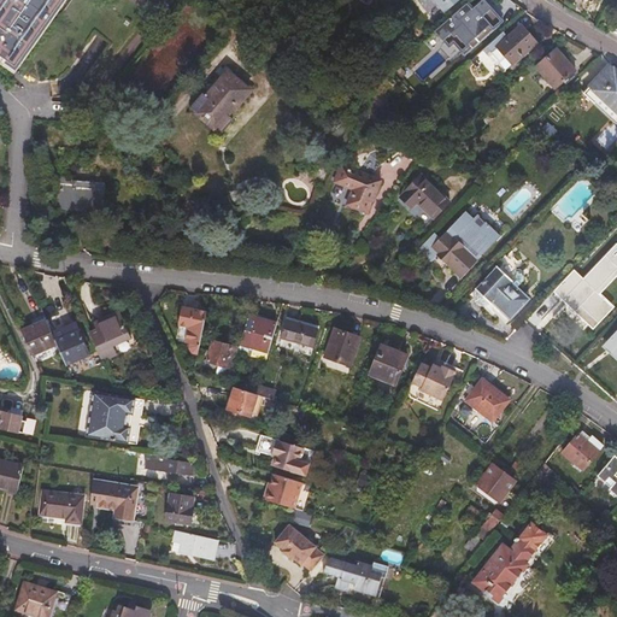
[(97,34),(111,43),(127,21),(99,0),(1,0),(0,3),(0,52),(1,54),(0,57),(0,60),(10,69),(13,63),(40,82),(59,78),(62,77),(65,76),(68,72),(97,34)]
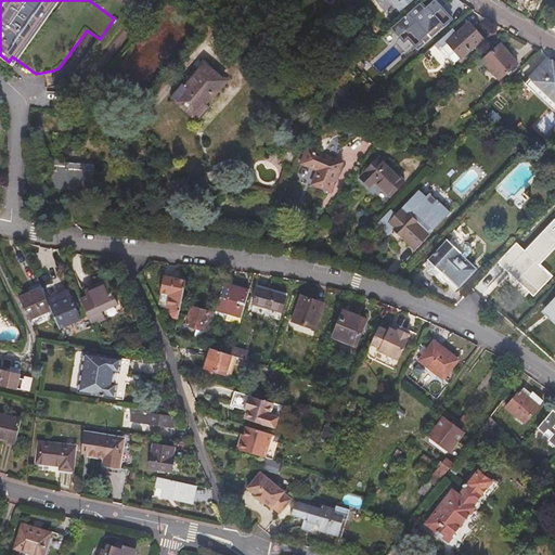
[(391,0),(401,11),(413,0),(391,0)]
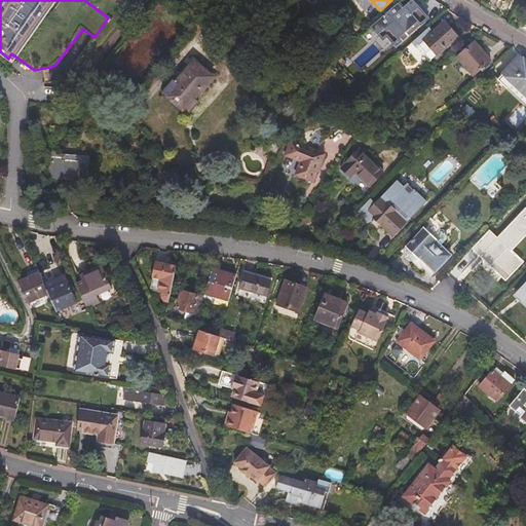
[(409,37),(429,20),(413,1),(393,17),(409,37)]
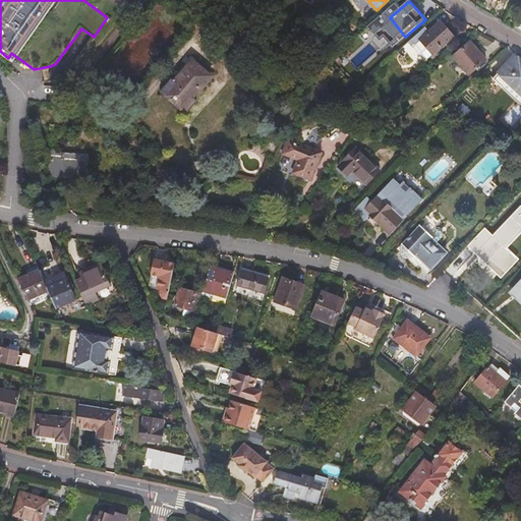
[(424,30),(417,36),(421,41),(416,45),(423,53),(428,48),(435,55),(454,38),(441,22),(427,34),(424,30)]
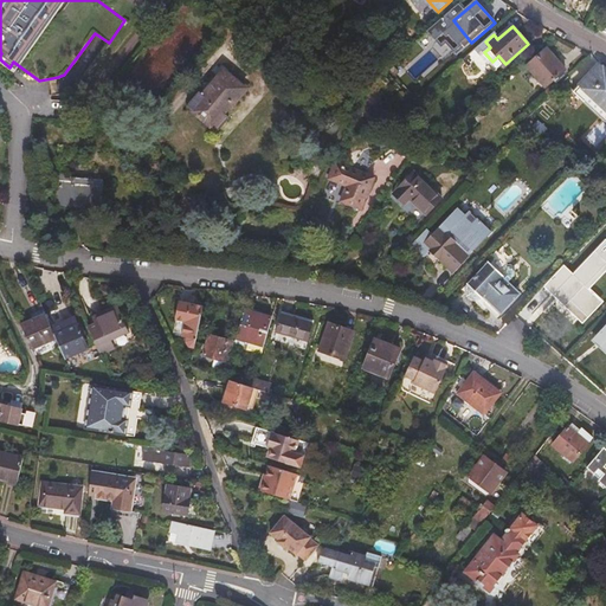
[(566,70),(548,50),(528,66),(546,88),(566,70)]
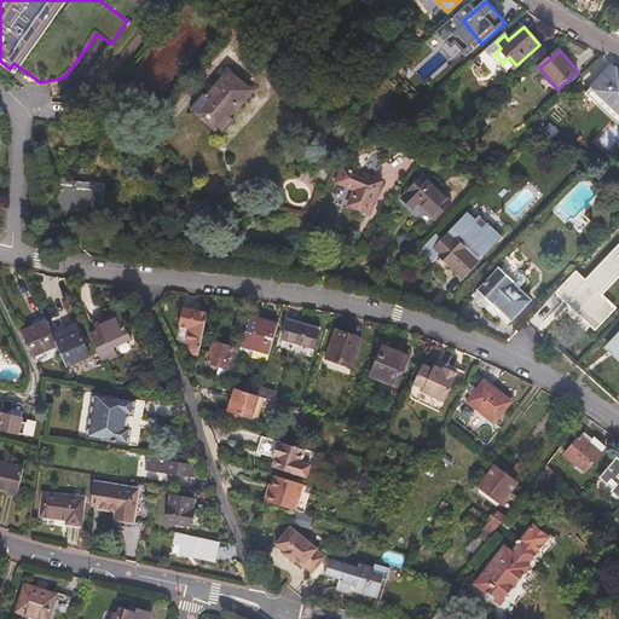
[(588,93),(599,105),(605,99),(618,113),(618,69),(614,65),(588,93)]
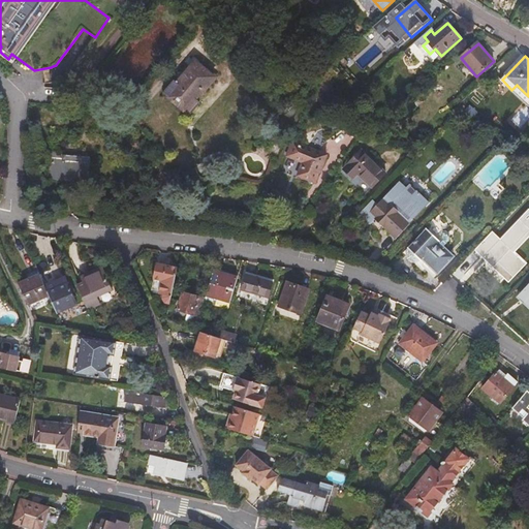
[(168,97),(182,109),(193,96),(196,99),(206,89),(201,86),(212,73),(199,63),(193,69),(191,67),(178,83),(167,95),(169,96),(168,97)]
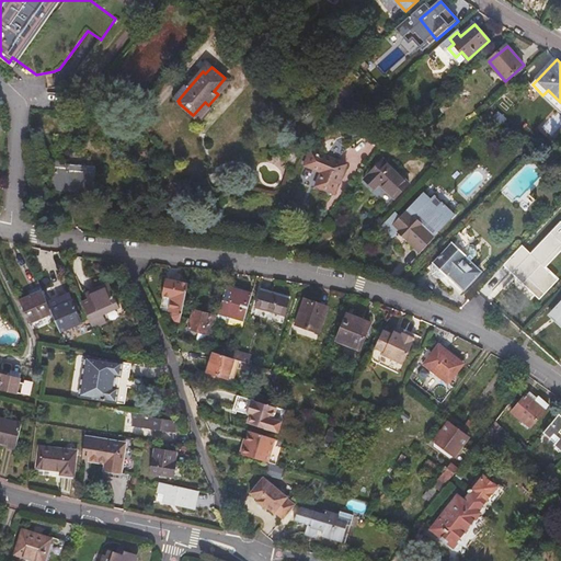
[(214,91),(218,94),(229,81),(225,78),(214,91)]
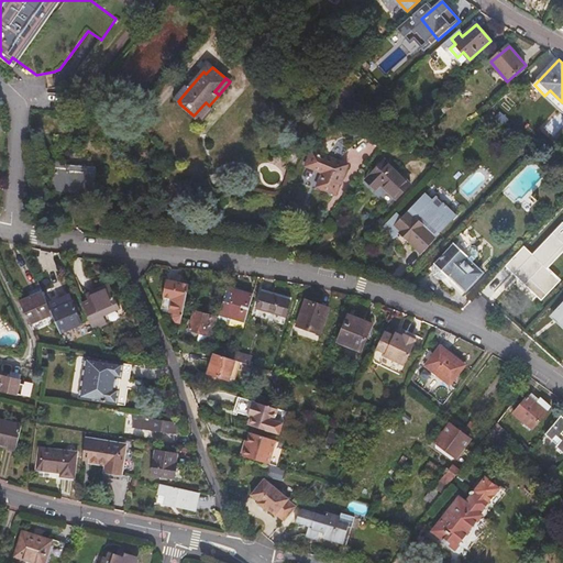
[(176,99),(178,101),(189,88),(186,86),(176,99)]
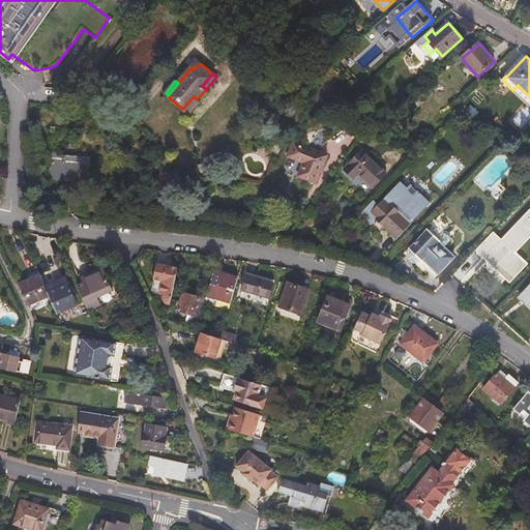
[(512,90),(529,106),(529,96),(518,85),(512,90)]
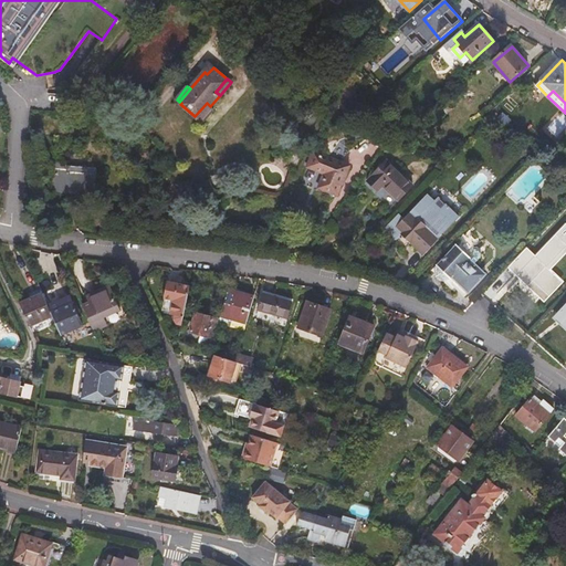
[(207,103),(195,116),(198,119),(200,118),(203,122),(213,109),(210,106),(207,103)]
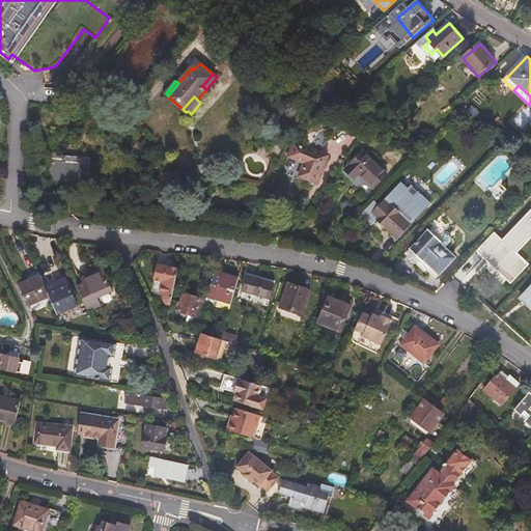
[(270,149),(277,163),(284,145),(282,142),(270,149)]
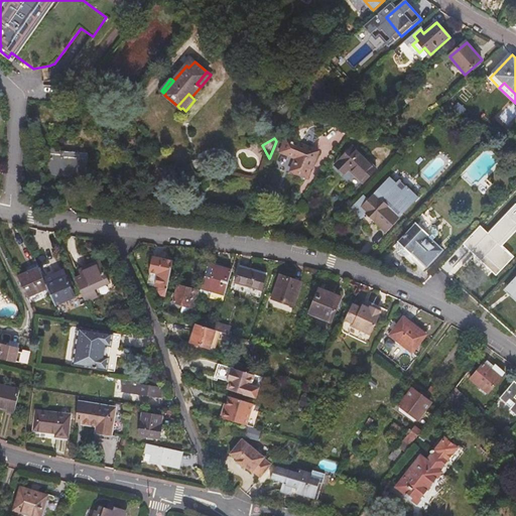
[(308,177),(318,151),(286,138),(281,152),(296,158),(291,170),(308,177)]
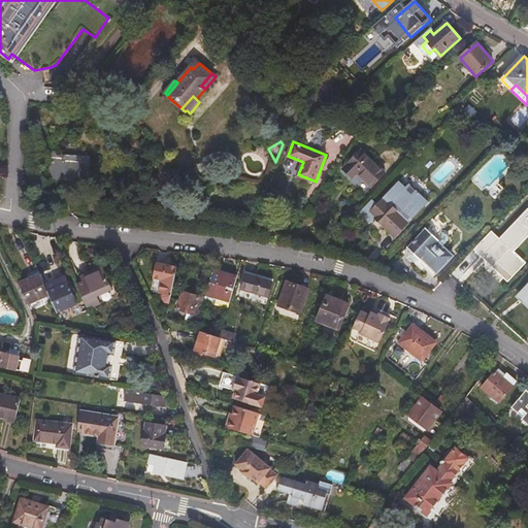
[(64,155),(64,151),(51,151),(50,178),(88,182),(90,157),(64,155)]
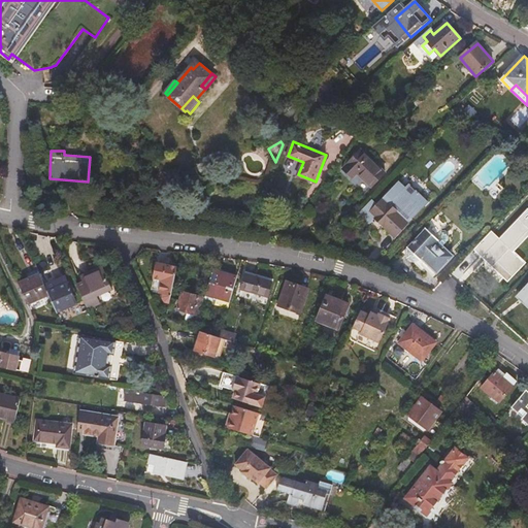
[(372,187),(385,172),(361,151),(344,168),(353,177),(358,173),(372,187)]
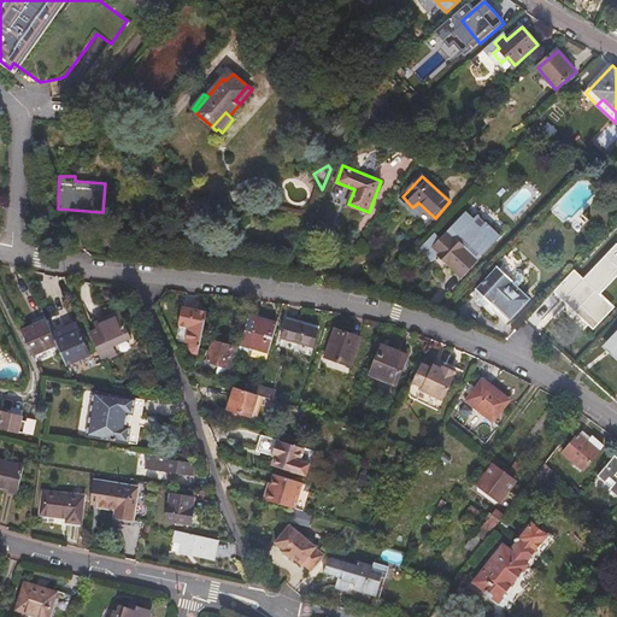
[(501,206),(515,218),(540,191),(528,178),(501,206)]
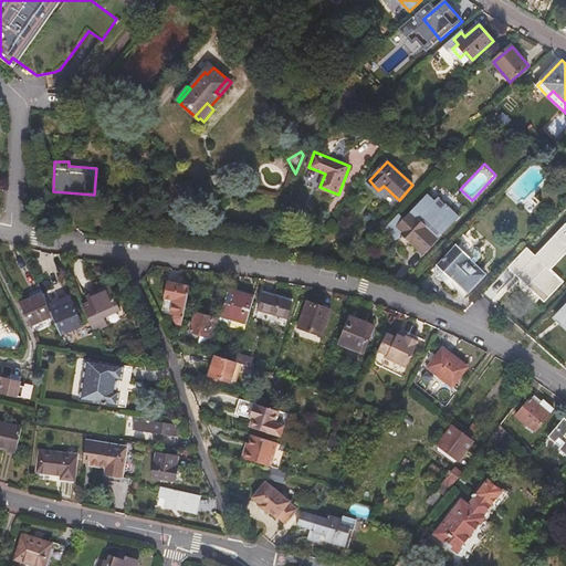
[(400,215),(385,229),(392,237),(391,237),(404,249),(410,242),(423,254),(459,217),(439,197),(435,201),(428,195),(410,212),(413,215),(407,221),(400,215)]
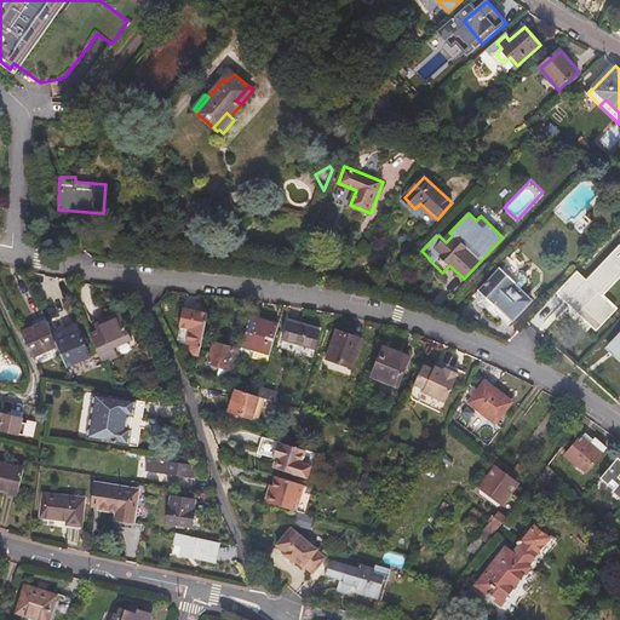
[(606,293),(619,277),(619,242),(587,277),(578,269),(556,292),(597,331),(619,306),(606,293)]
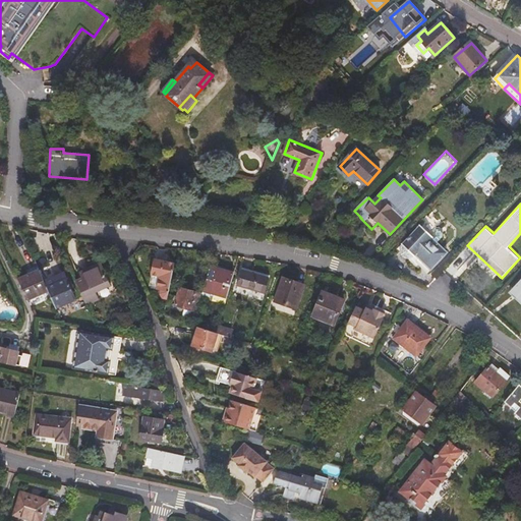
[(421,226),(404,243),(416,256),(431,271),(448,253),(432,238),(421,226)]
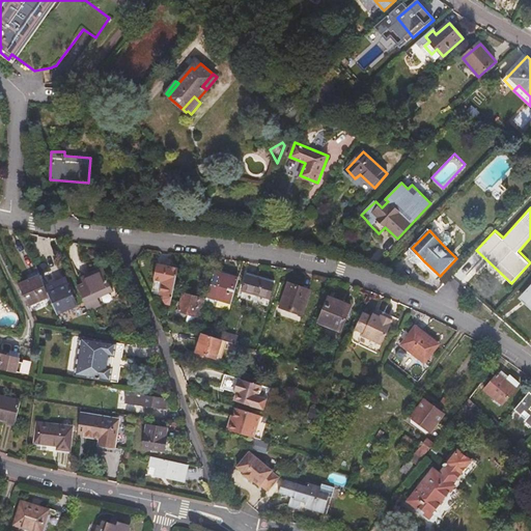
[(424,261),(412,248),(411,250),(409,252),(410,255),(411,258),(412,260),(414,262),(417,263),(419,263),(421,263),(424,262),(424,261)]
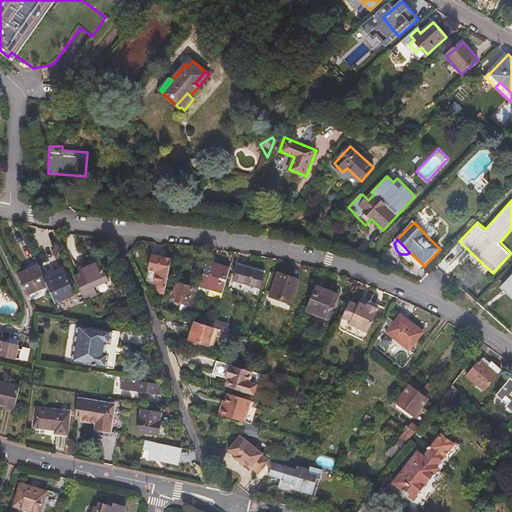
[(160,293),(164,294),(173,257),(152,252),(148,270),(156,273),(153,284),(158,286),(157,289),(160,293)]
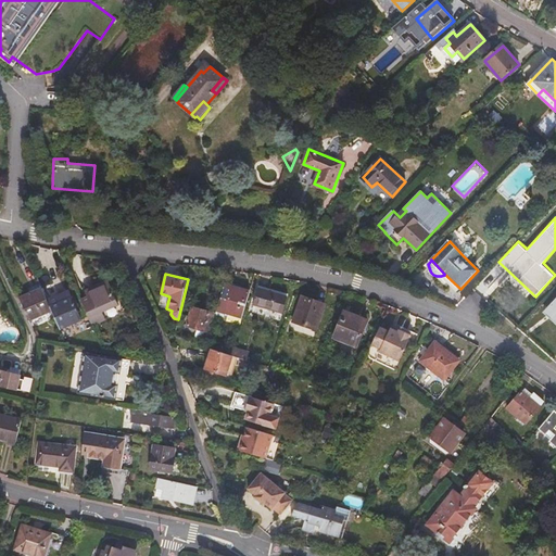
[(480,282),(488,290),(497,281),(490,274),(480,282)]
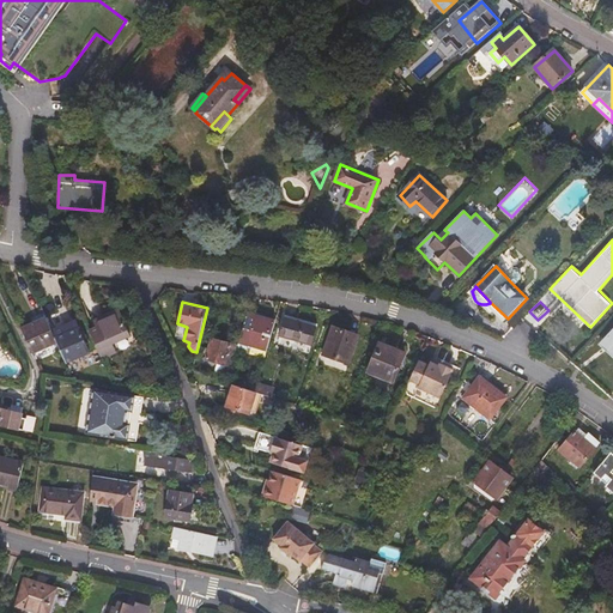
[(97,327),(90,331),(102,358),(116,352),(113,343),(128,335),(117,310),(95,321),(97,327)]
